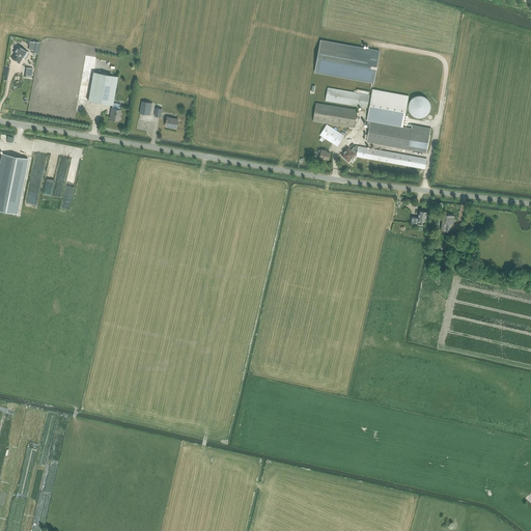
[(314,73),(373,83),(380,51),(320,40),(314,73)]
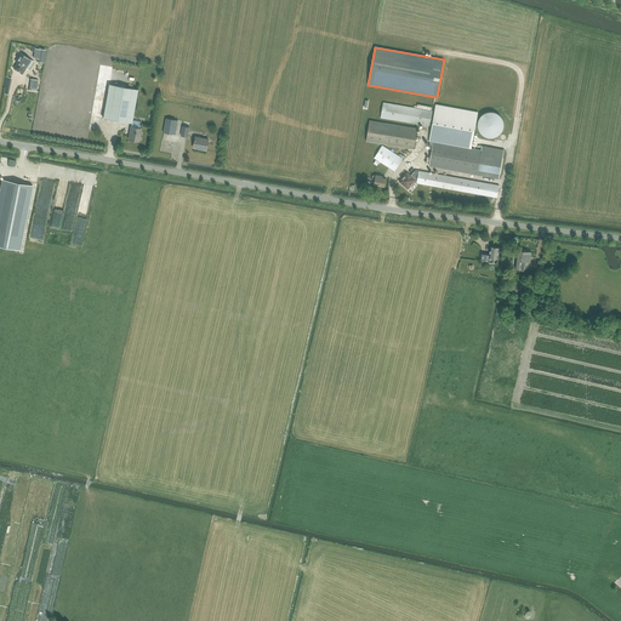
[(38,52),(36,58),(36,61),(44,63),(46,50),(39,49),(35,49),(34,52),(38,52)]
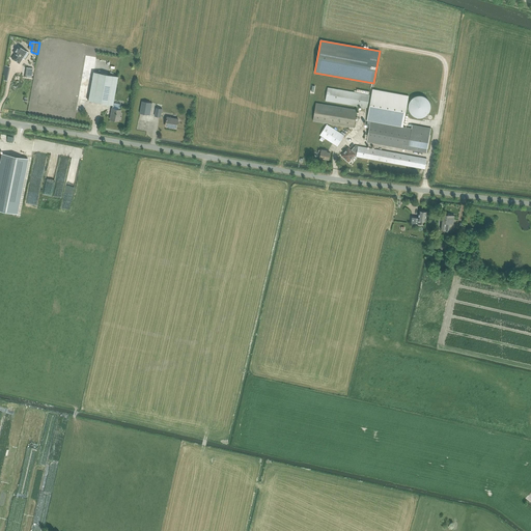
[(29,53),(18,46),(14,53),(16,54),(12,59),(20,64),(23,59),(24,60),(29,53)]
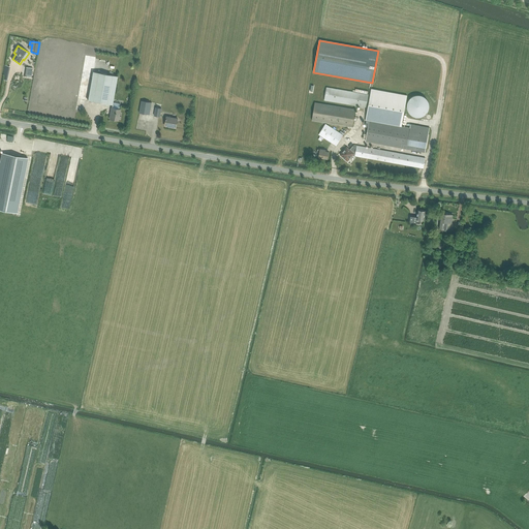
[(93,71),(88,100),(112,105),(113,102),(118,76),(93,71)]
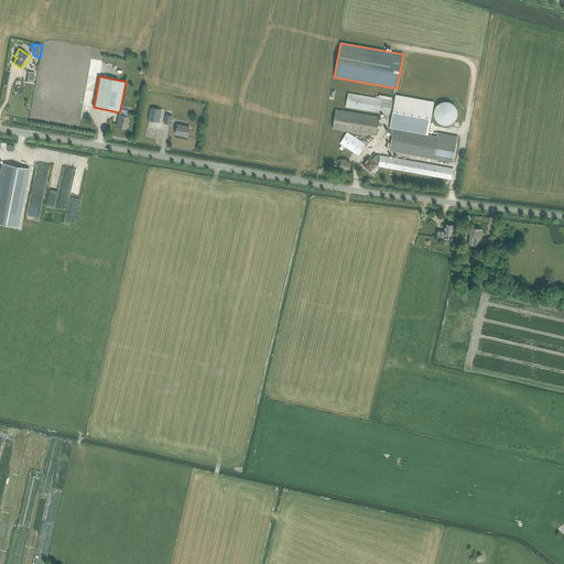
[(388,115),(390,115),(392,101),(349,95),(347,108),(383,114),(383,115),(387,116),(388,115)]
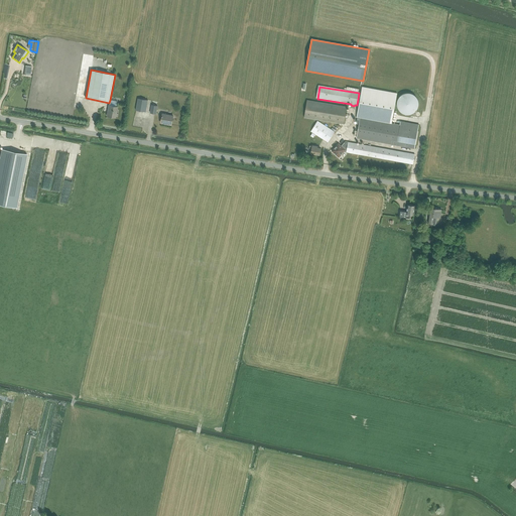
[(356,117),(360,117),(392,123),(397,93),(362,87),(356,117)]
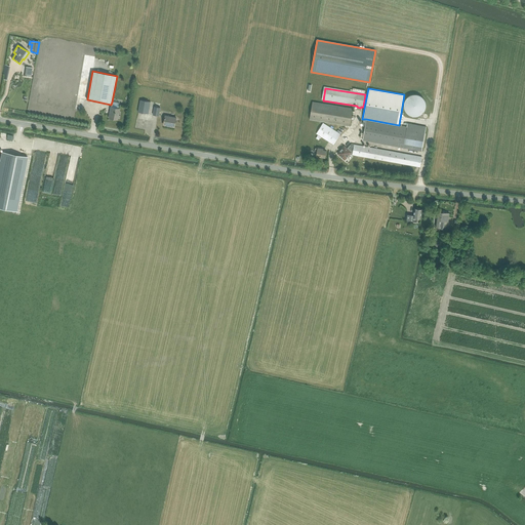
[(404,105),(404,106),(404,107),(404,108),(404,109),(405,110),(405,111),(406,112),(407,113),(407,114),(408,114),(409,115),(410,115),(411,116),(412,116),(413,116),(414,116),(415,116),(416,116),(417,116),(418,116),(419,116),(419,115),(420,115),(421,114),(422,114),(422,113),(423,112),(425,112),(425,111),(425,110),(426,109),(426,108),(426,107),(426,106),(426,105),(426,104),(426,103),(426,102),(425,101),(425,99),(423,98),(422,97),(421,96),(420,95),(419,95),(418,94),(417,94),(416,94),(415,94),(414,94),(413,94),(412,94),(411,94),(411,95),(410,95),(409,95),(408,96),(407,97),(406,98),(406,99),(405,99),(405,101),(404,102),(404,103),(404,104),(404,105)]
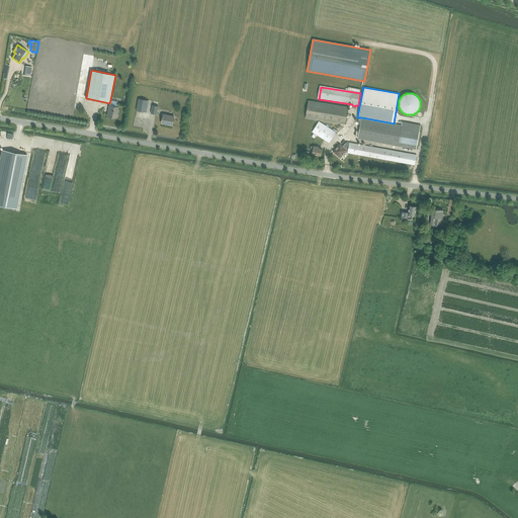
[(147,112),(149,100),(139,98),(137,110),(147,112)]
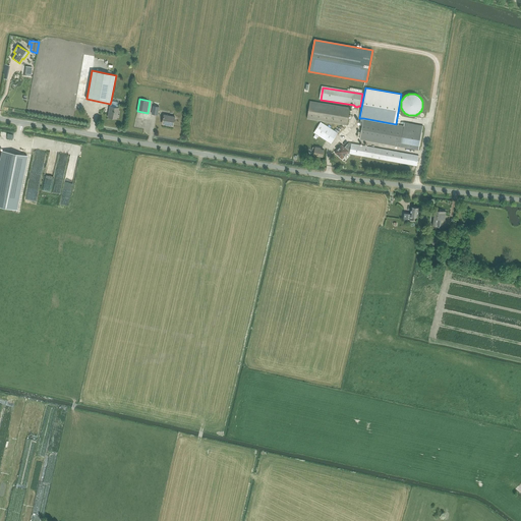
[(309,101),(306,118),(347,125),(349,108),(309,101)]
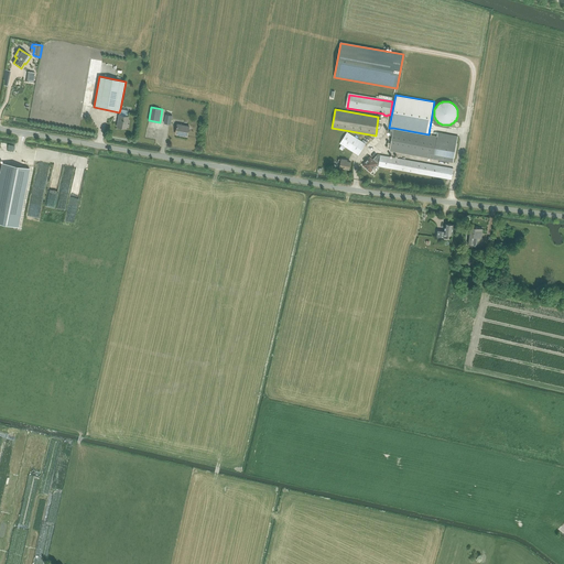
[(126,129),(128,117),(119,115),(117,127),(126,129)]
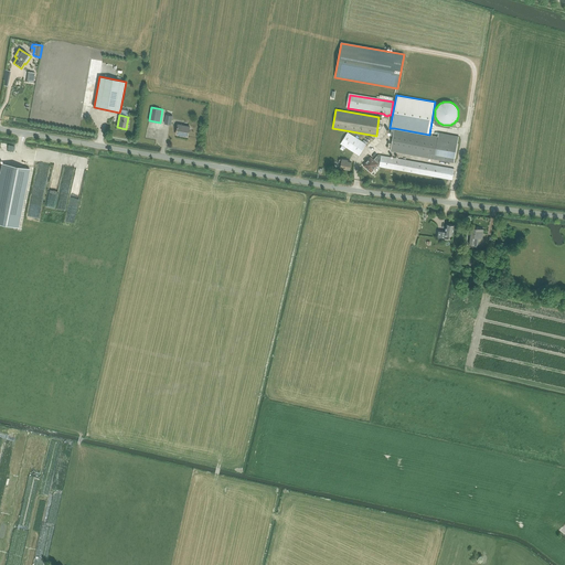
[(182,136),(185,137),(188,137),(189,127),(178,126),(176,135),(182,136)]
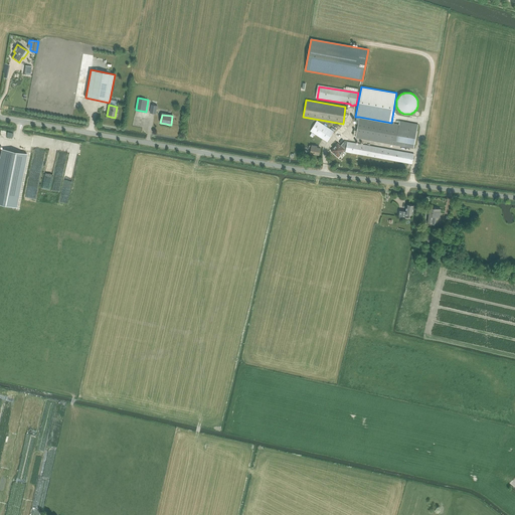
[(359,117),(355,138),(413,149),(418,125),(399,121),(399,125),(391,123),(359,117)]
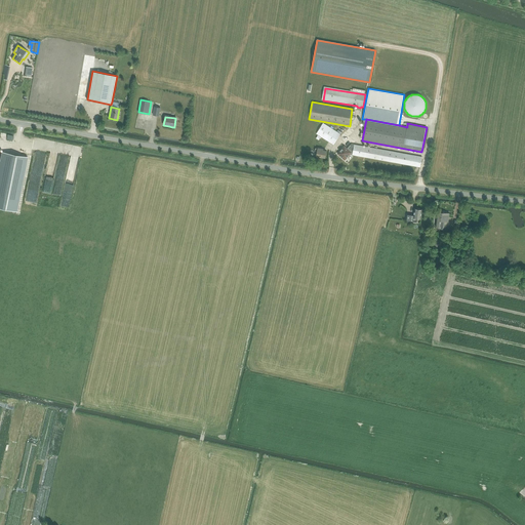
[(317,134),(334,145),(340,134),(323,124),(317,134)]
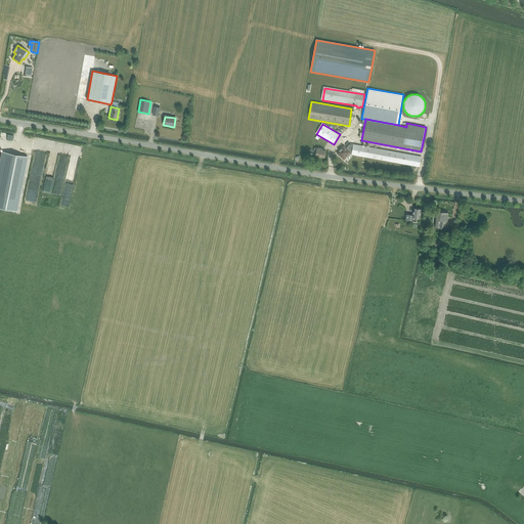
[(349,155),(401,164),(419,167),(421,157),(350,144),(347,148),(344,145),(337,154),(344,160),(349,155)]
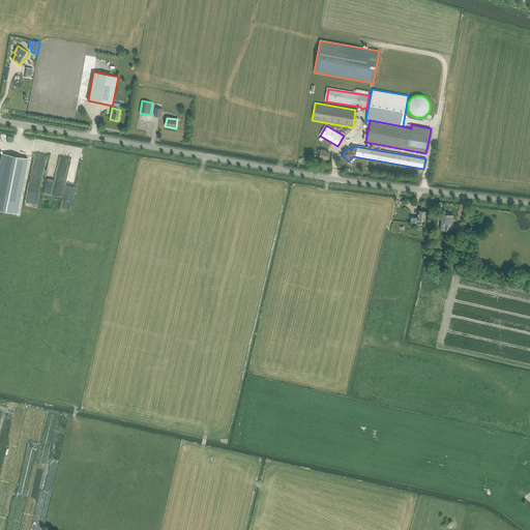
[(319,157),(328,159),(329,153),(326,152),(326,151),(320,150),(318,149),(317,153),(320,153),(319,157)]
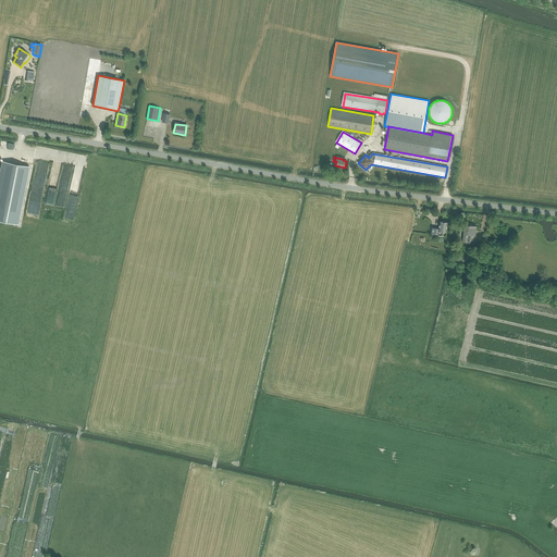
[(0,172),(0,220),(16,224),(28,166),(2,161),(0,172)]
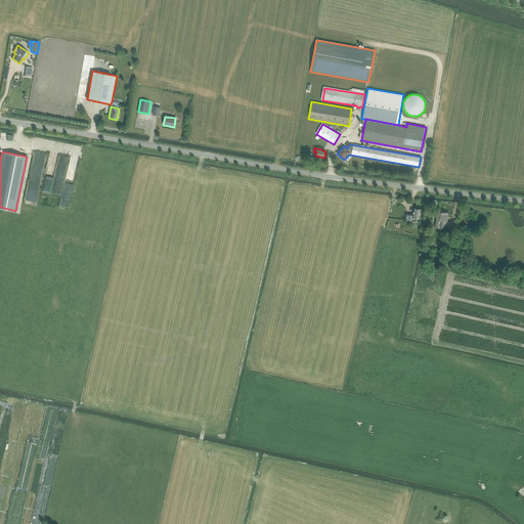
[(421,209),(413,208),(412,214),(405,213),(404,219),(415,221),(416,217),(420,218),(421,209)]
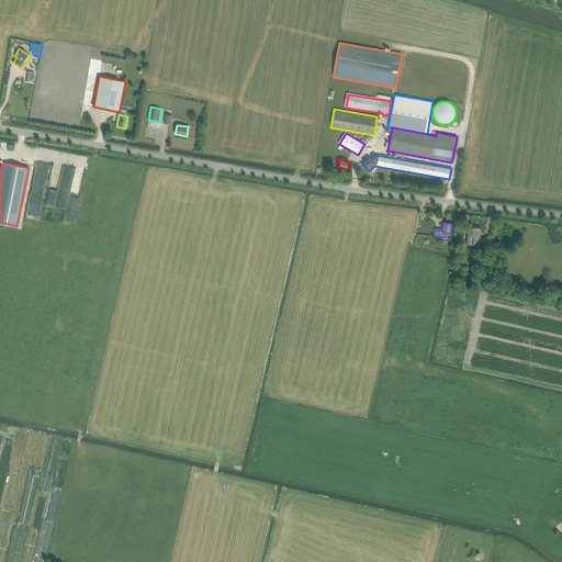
[(467,244),(475,245),(476,237),(480,237),(481,227),(469,226),(467,244)]
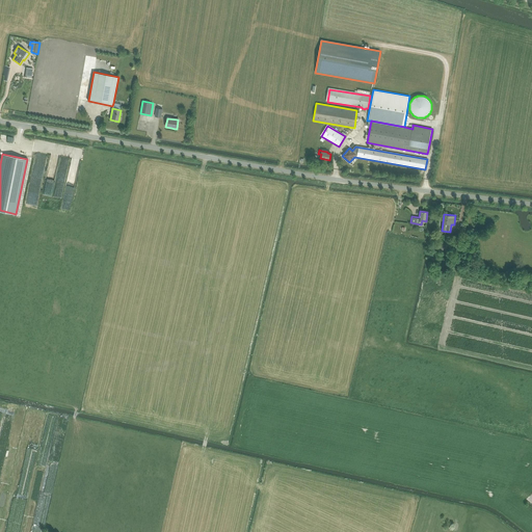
[(440,235),(437,251),(447,253),(449,236),(440,235)]
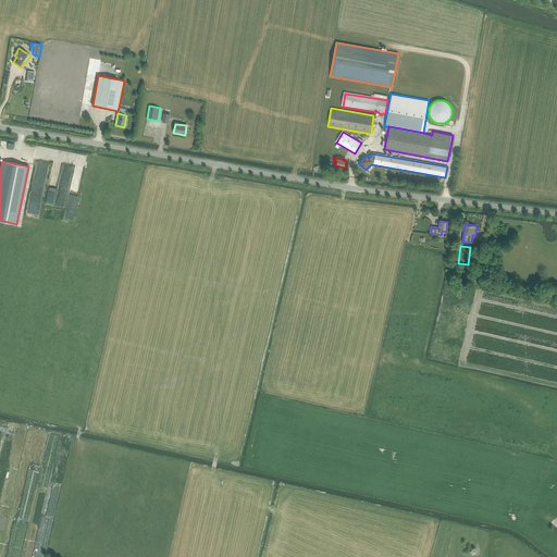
All buildings are outlined.
